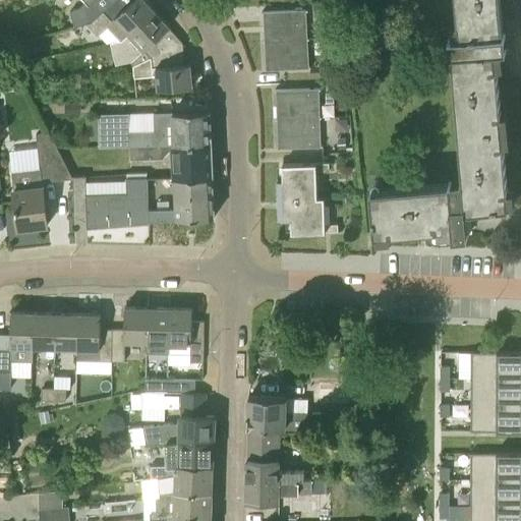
[(82,0),(84,2),(78,7),(69,10),(71,17),(91,9),(101,0),(82,0)]
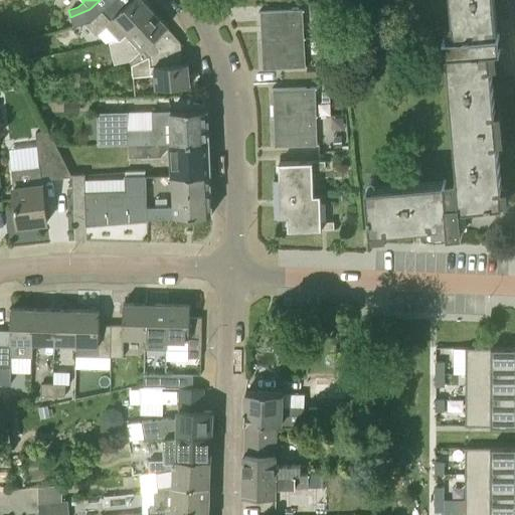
[(96,35),(98,33),(106,43),(109,42),(109,43),(120,40),(127,34),(153,10),(143,0),(100,0),(90,9),(70,17),(73,26),(86,23),(96,35)]
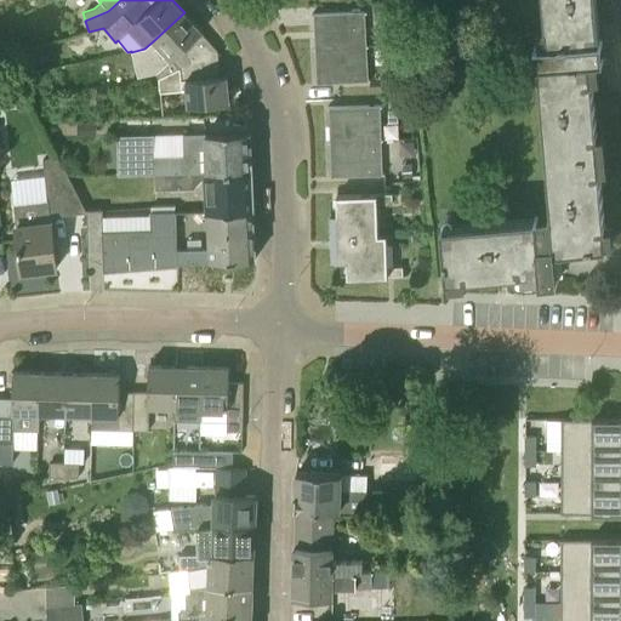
[(537,64),(551,215),(535,216),(535,218),(443,226),(443,224),(442,224),(446,279),(448,279),(448,277),(539,269),(539,271),(540,281),(558,280),(556,249),(607,245),(607,244),(604,244),(590,61),(604,60),(605,60),(611,52),(610,40),(598,41),(594,0),(543,0),(547,45),(535,46),(536,64),(537,64)]
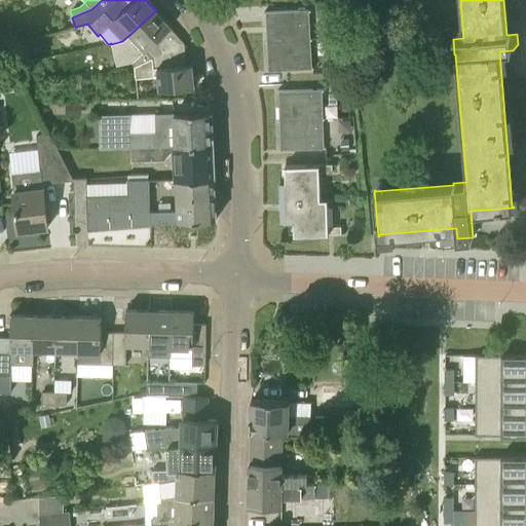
[(329,17),(329,3),(315,3),(315,17),(329,17)]
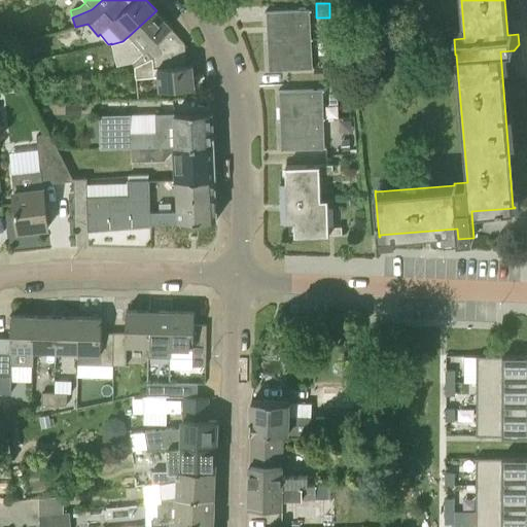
[(269,41),(310,39),(308,11),(311,11),(311,9),(265,12),(265,13),(268,13),(269,41)]
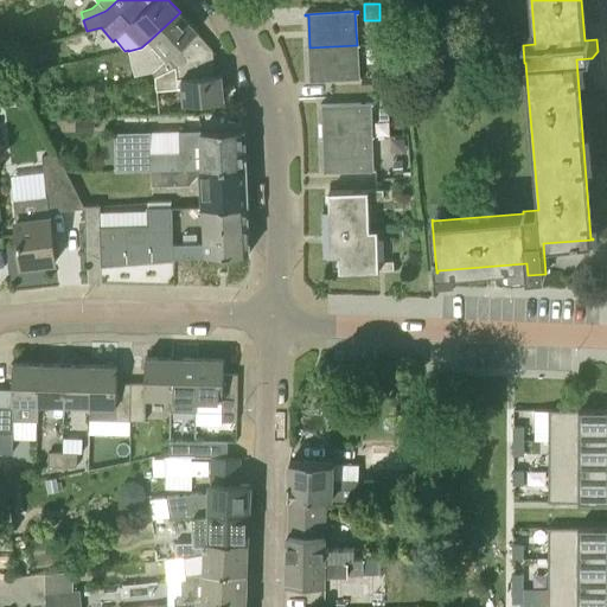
[(154,78),(212,50),(197,32),(198,31),(180,12),(149,40),(141,48),(128,51),(134,75),(152,71),(154,76),(154,78)]
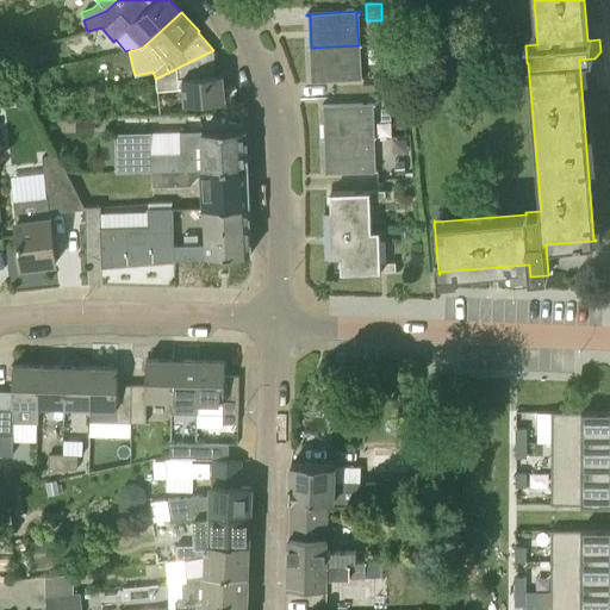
[(385,44),(385,33),(372,33),(372,44),(385,44)]
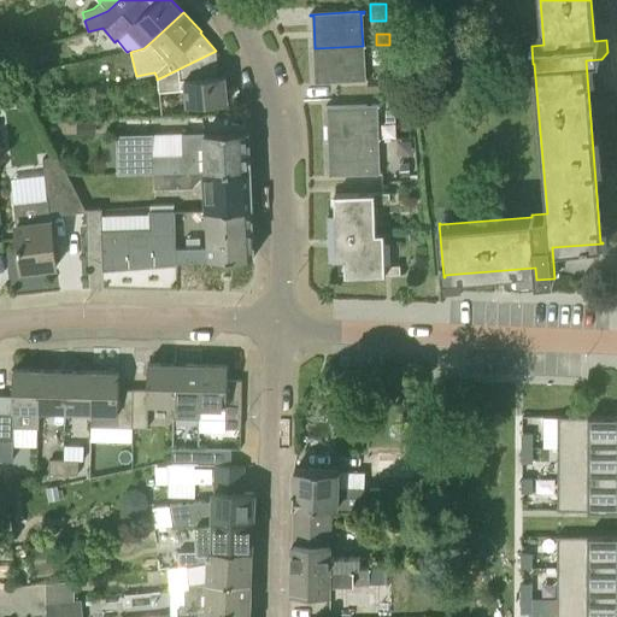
[(363,46),(315,48),(317,81),(313,81),(313,83),(368,81),(368,78),(364,78),(363,46)]
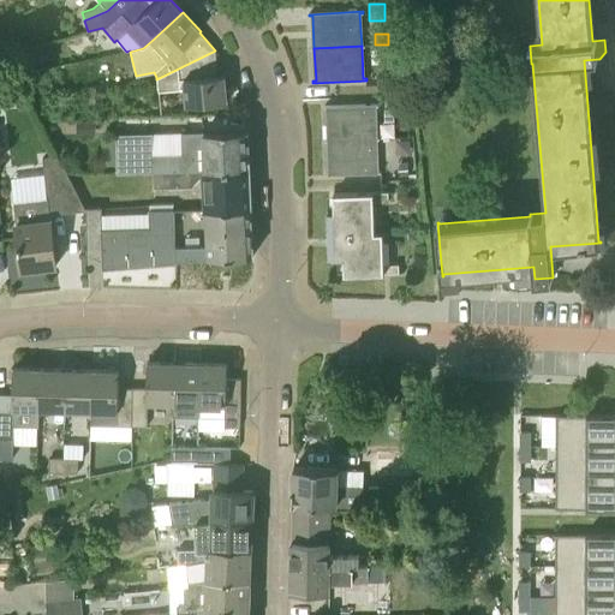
[(183,89),(185,106),(227,102),(225,76),(219,76),(215,51),(156,79),(157,93),(183,89)]
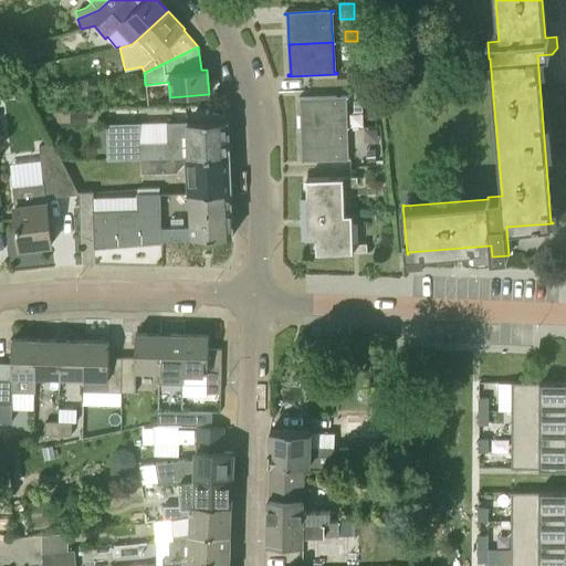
[(362,80),(362,69),(347,69),(347,80),(362,80)]
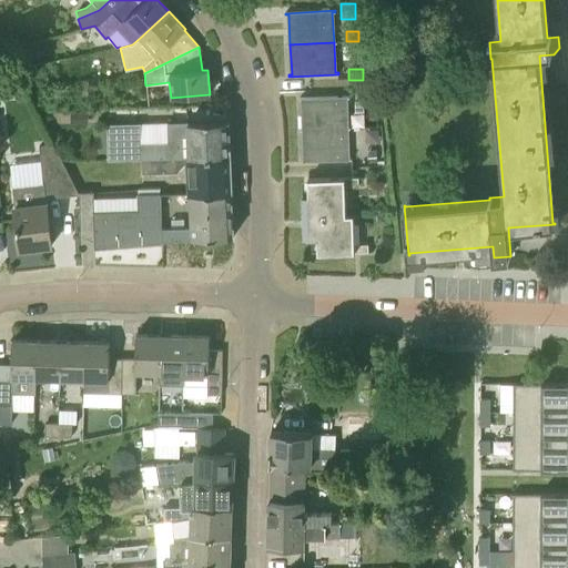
[(0,91),(18,90),(17,77),(0,78),(0,91)]
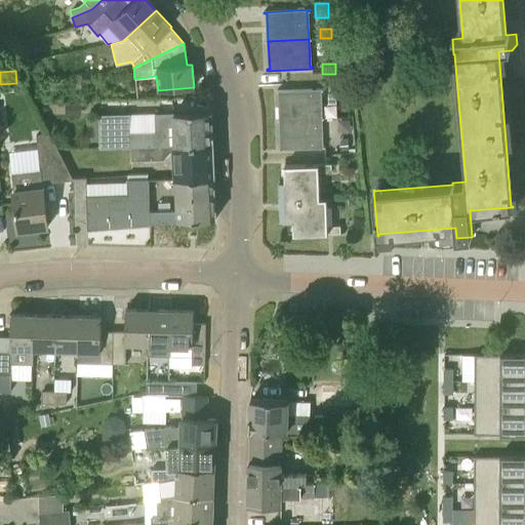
[(281,120),(321,119),(320,90),(323,90),(323,89),(277,90),(277,91),(280,91),(281,120)]
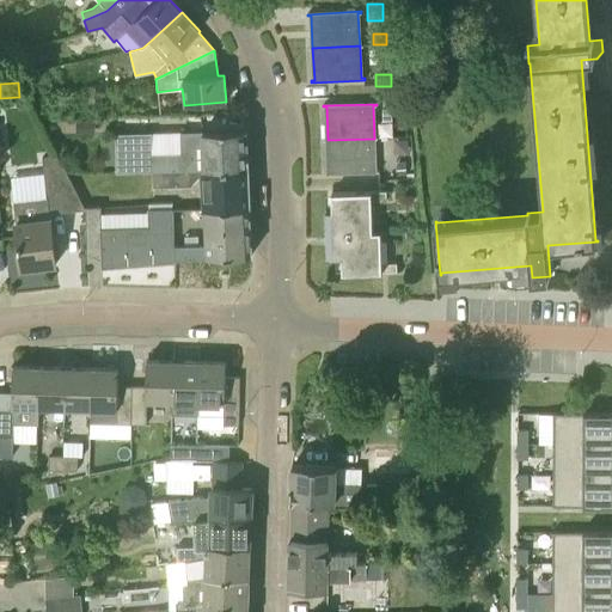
[(381,109),(381,121),(391,121),(391,109),(381,109)]
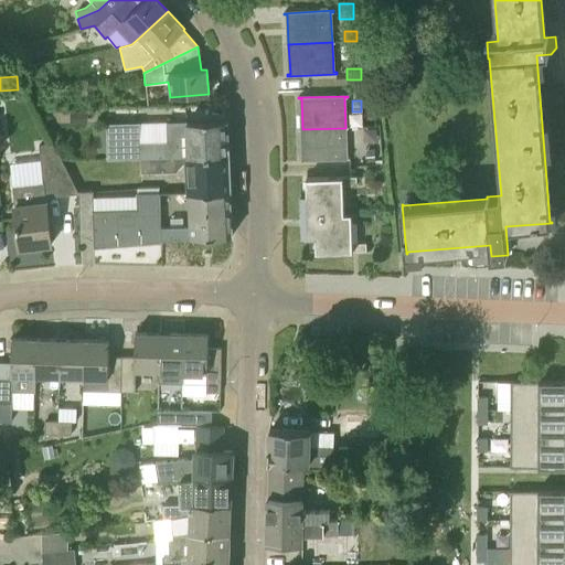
[(88,124),(88,109),(70,109),(70,124),(88,124)]
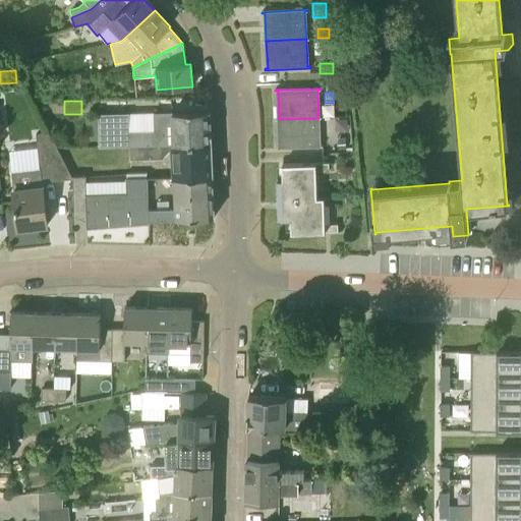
[(99,147),(129,146),(211,143),(210,111),(171,113),(172,137),(169,137),(169,131),(129,131),(129,113),(99,113),(99,147)]
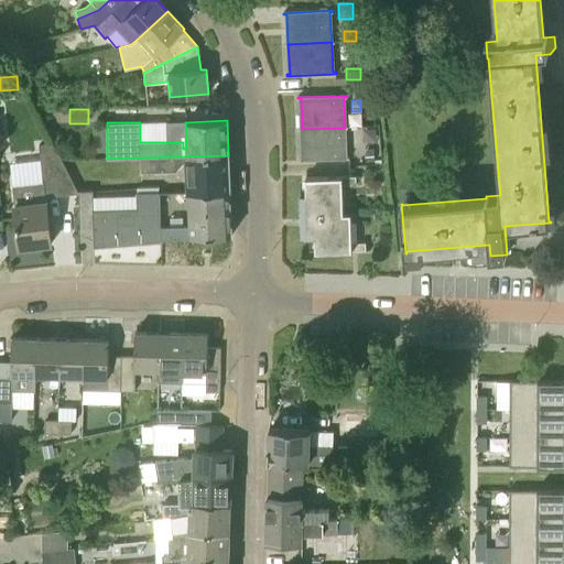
[(345,128),(302,129),(302,159),(299,159),(299,160),(349,159),(349,158),(346,158),(345,128)]
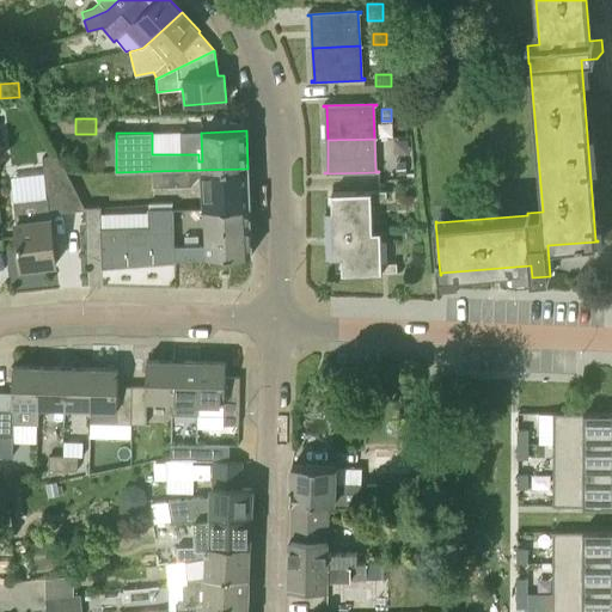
[(42,157),(43,165),(61,164),(59,154),(42,157)]
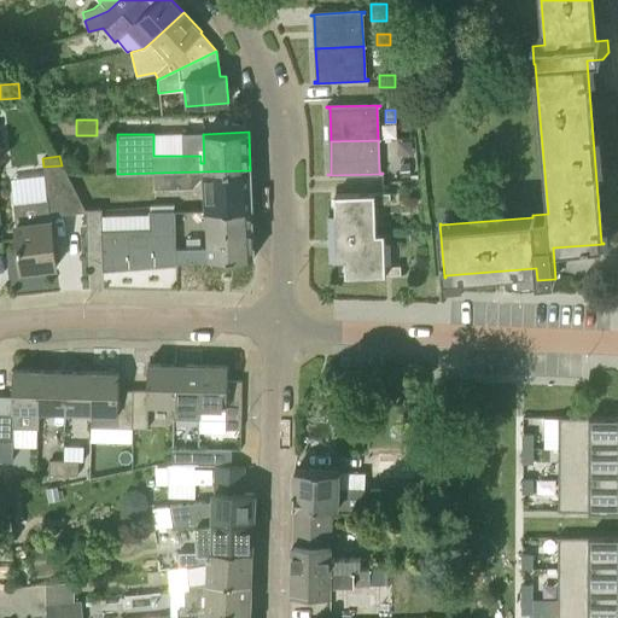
[(13,203),(18,248),(22,272),(57,267),(51,216),(86,211),(86,209),(62,165),(44,167),(47,199),(13,203)]
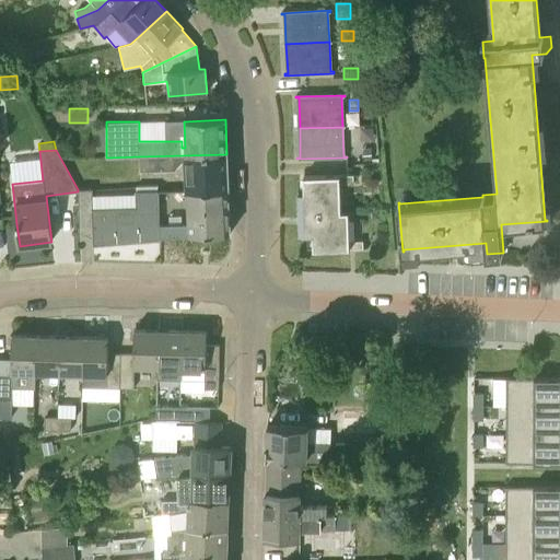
[(186,162),(187,193),(229,190),(226,154),(139,156),(140,171),(175,171),(182,162),(186,162)]
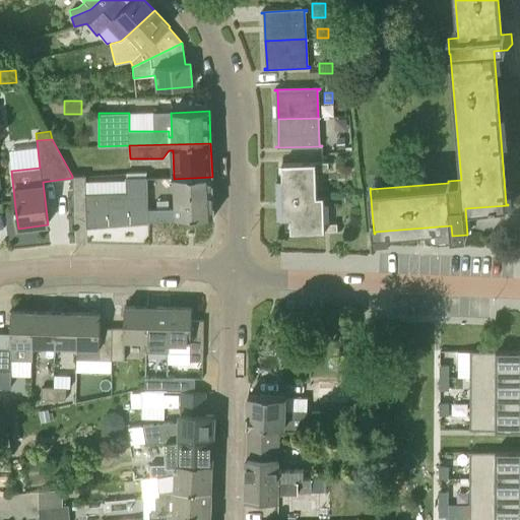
[(337,231),(337,224),(324,224),(323,196),(317,196),(315,170),(328,170),(328,163),(281,164),(282,180),(276,181),(277,218),(290,218),(290,233),(337,231)]
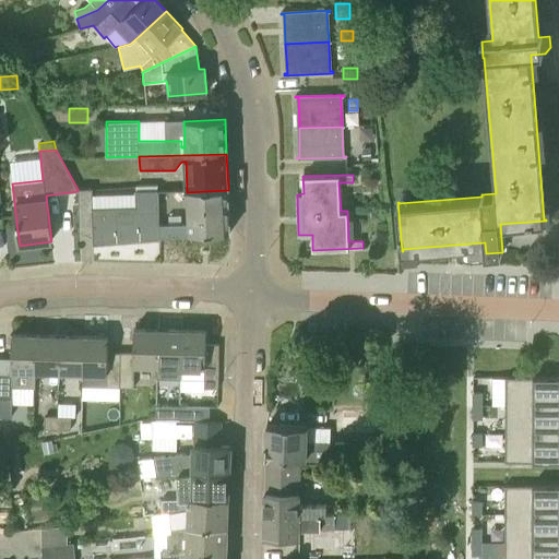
[(92,228),(93,245),(157,239),(156,224),(158,224),(157,190),(135,190),(135,206),(93,207),(92,189),(78,189),(78,191),(79,229),(92,228)]
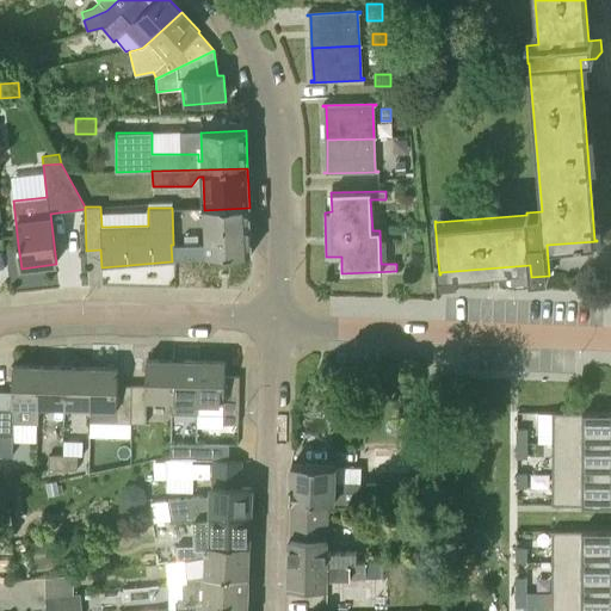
[(205,244),(173,245),(171,245),(172,261),(176,261),(176,260),(210,258),(210,255),(252,254),(250,208),(204,210),(205,244)]
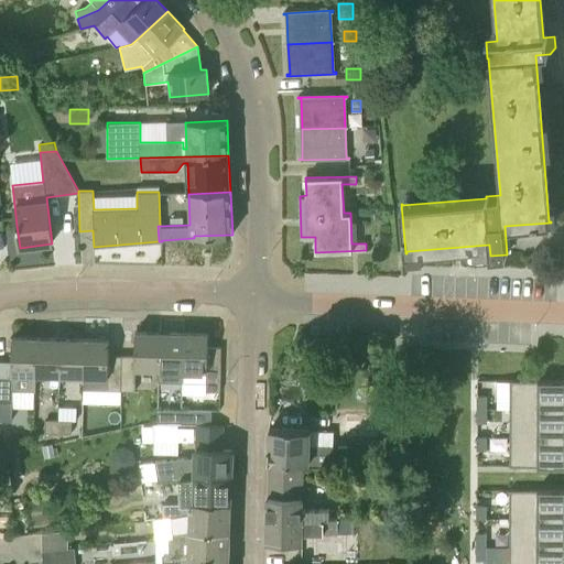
[(373,213),(373,219),(378,224),(387,224),(387,213),(373,213)]
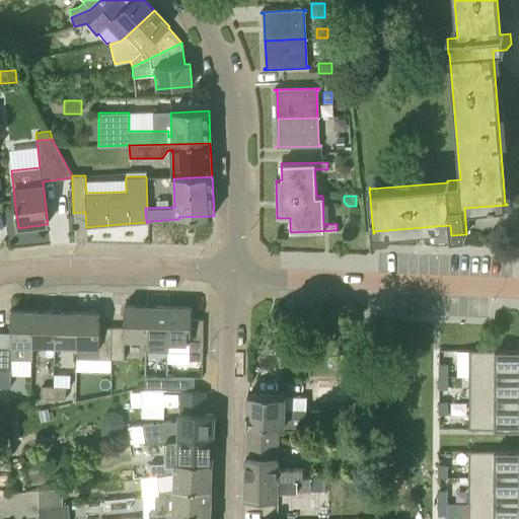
[(124,341),(146,341),(147,306),(125,305),(124,327),(112,327),(110,359),(124,360),(124,351),(124,341)]
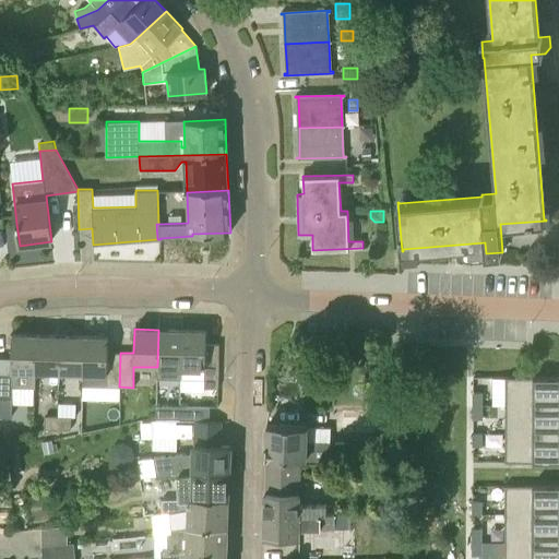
[(157,367),(157,378),(180,379),(181,331),(158,330),(157,367)]
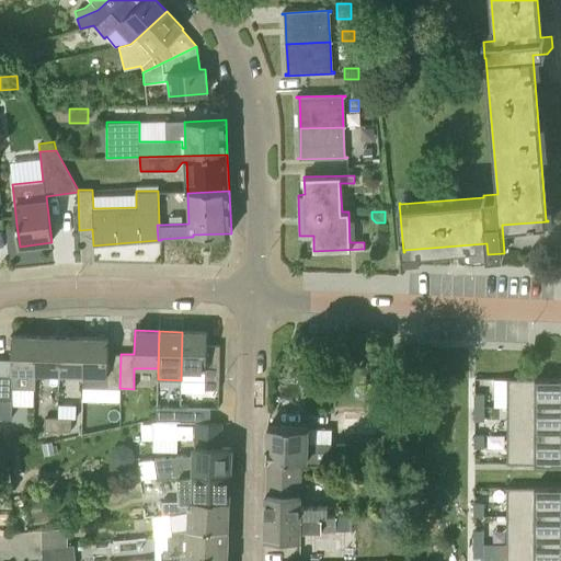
[(219,390),(219,356),(206,356),(207,332),(182,332),(181,380),(182,380),(181,392),(205,392),(205,389),(219,390)]
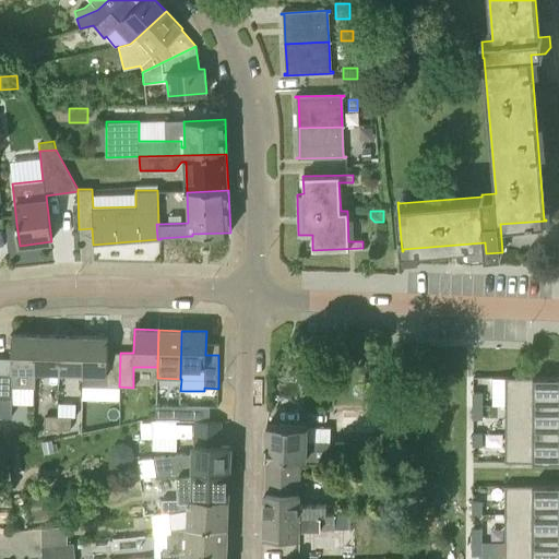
[(0,358),(0,414),(11,415),(12,388),(35,388),(35,372),(36,335),(12,334),(11,359),(0,358)]
